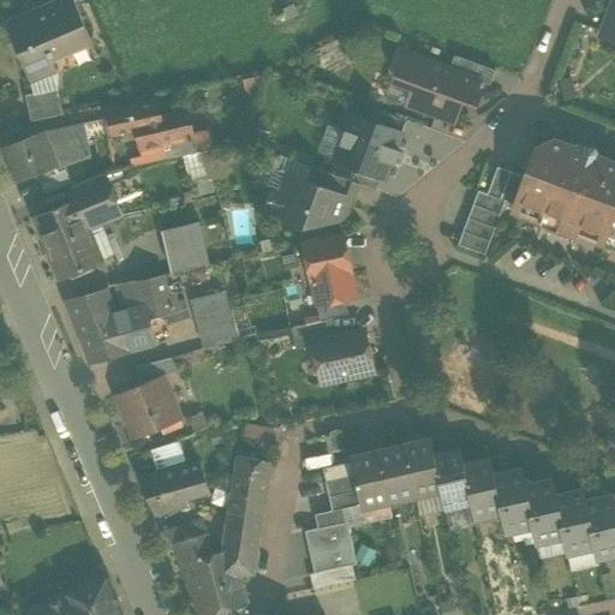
[(73,0),(57,0),(5,22),(31,83),(57,72),(51,57),(90,40),(73,0)]
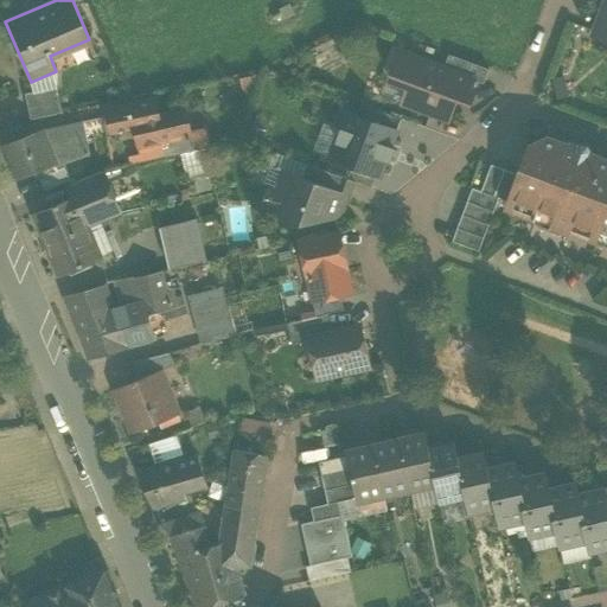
[(606,0),(595,32),(606,36),(606,0)]
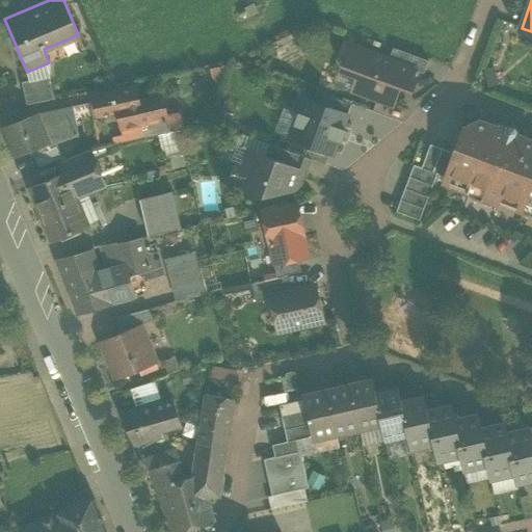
[(389,59),(351,46),(342,70),(337,68),(331,82),(392,105),(399,85),(407,88),(411,86),(414,81),(411,76),(414,69),(389,59)]
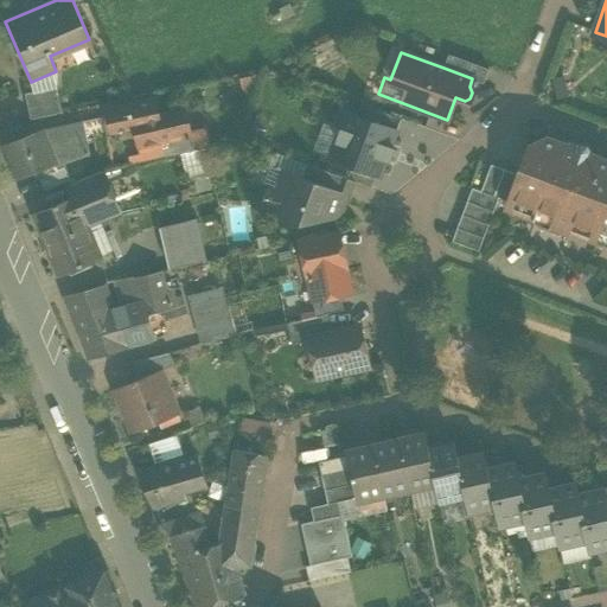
[(489,69),(448,55),(443,68),(472,78),(477,80),(477,81),(483,84),(489,69)]
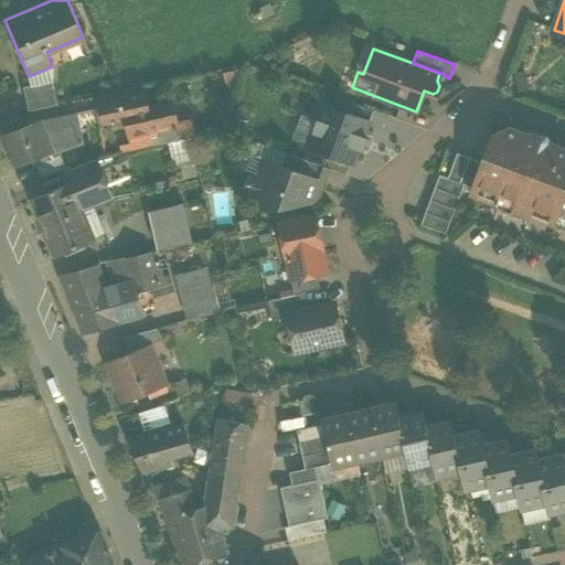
[(52,81),(23,87),(29,110),(57,105),(52,81)]
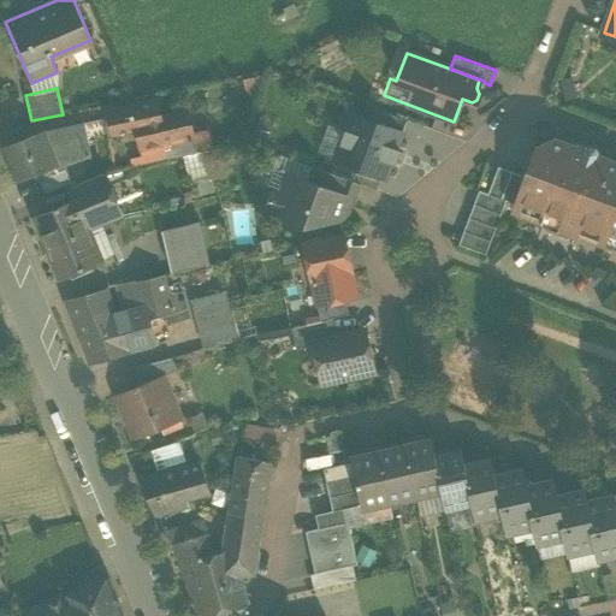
[(155,102),(110,113),(114,131),(137,126),(142,147),(166,142),(190,136),(185,113),(159,119),(155,102)]
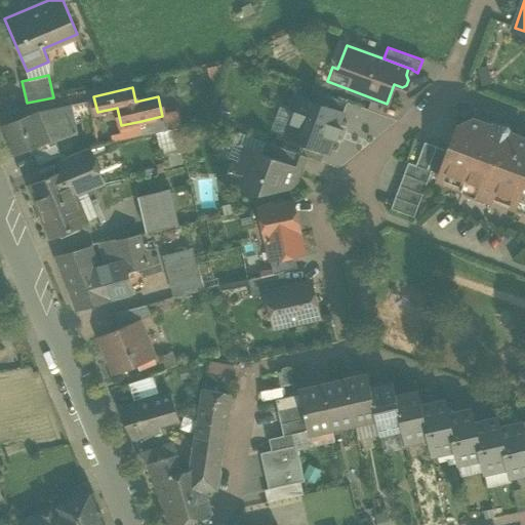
[(331,154),(351,113),(307,92),(287,133),(331,154)]
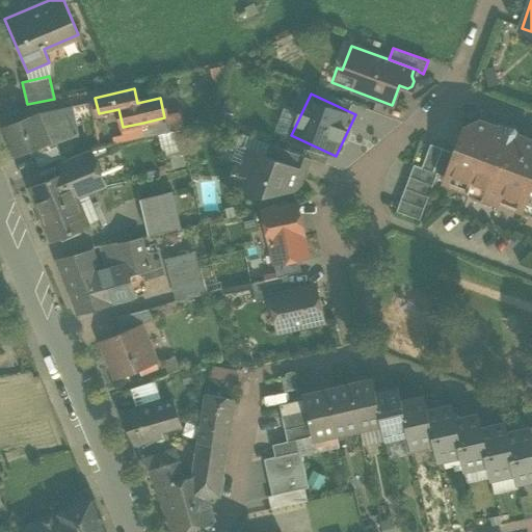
[(73,106),(37,114),(2,128),(15,157),(48,143),(49,145),(78,135),(73,106)]
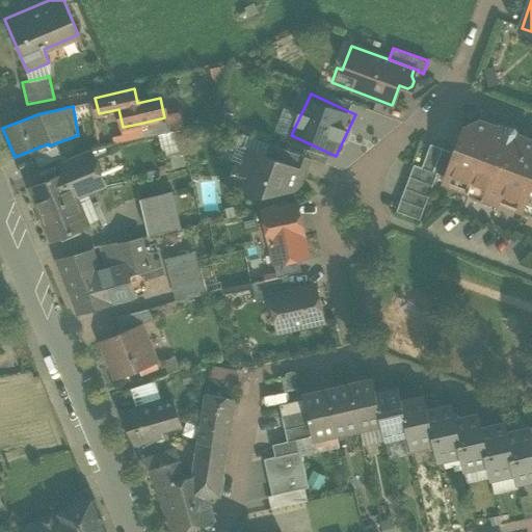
[(164,117),(143,123),(147,136),(168,131),(165,118),(164,117)]
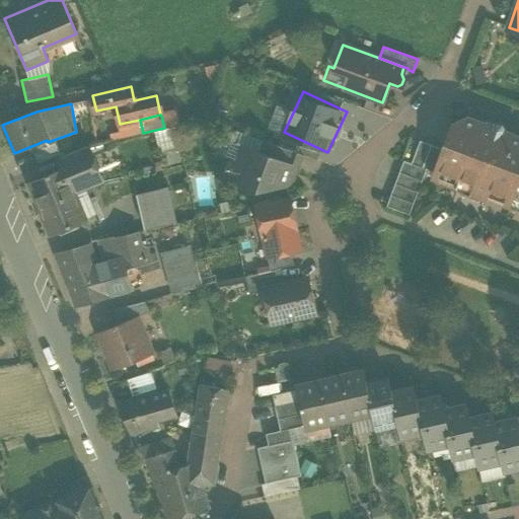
[(493,126),(467,117),(451,124),(442,149),(434,172),(432,178),(457,188),(457,189),(485,199),(509,207),(518,179),(518,136),(503,130),(504,129),(502,125),(497,123),(493,125),(493,126)]
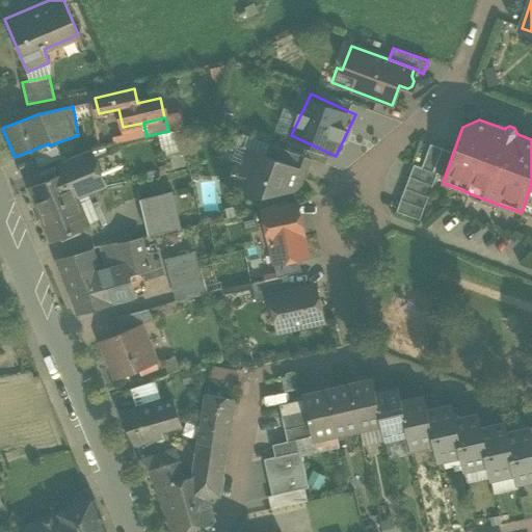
[(282,148),(270,143),(266,156),(277,160),(282,148)]
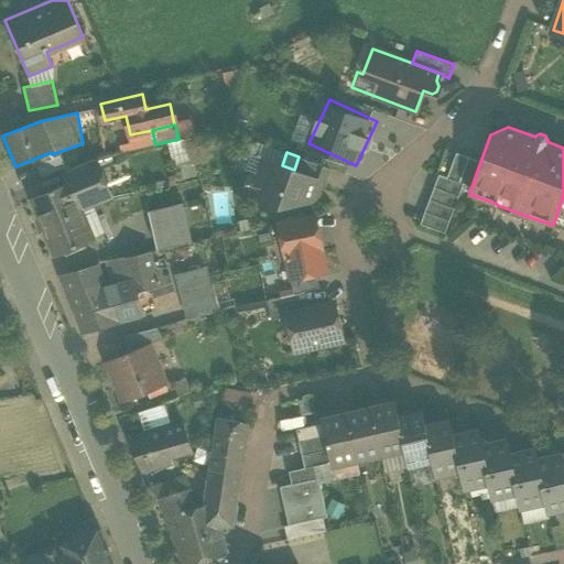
[(456,153),(446,177),(438,175),(420,224),(445,234),(463,184),(472,187),(480,162),(456,153)]
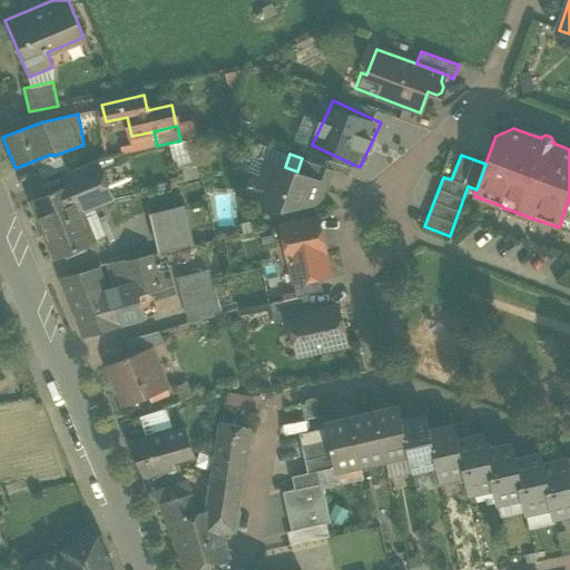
[(327,168),(302,158),(297,172),(323,180),(327,168)]
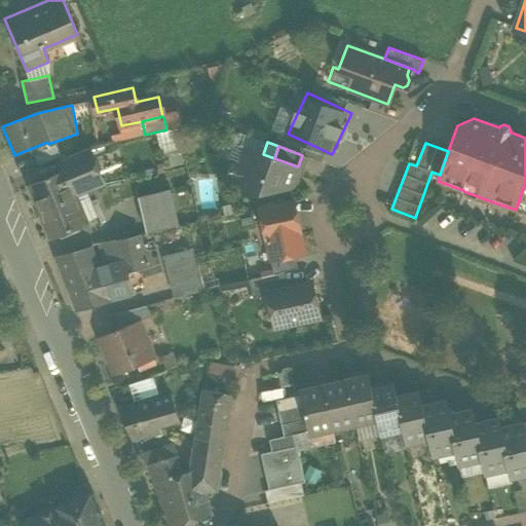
[(263,154),(247,148),(241,162),(232,159),(225,180),(241,186),(241,187),(249,196),(283,190),(293,182),(298,166),(274,158),(263,154)]
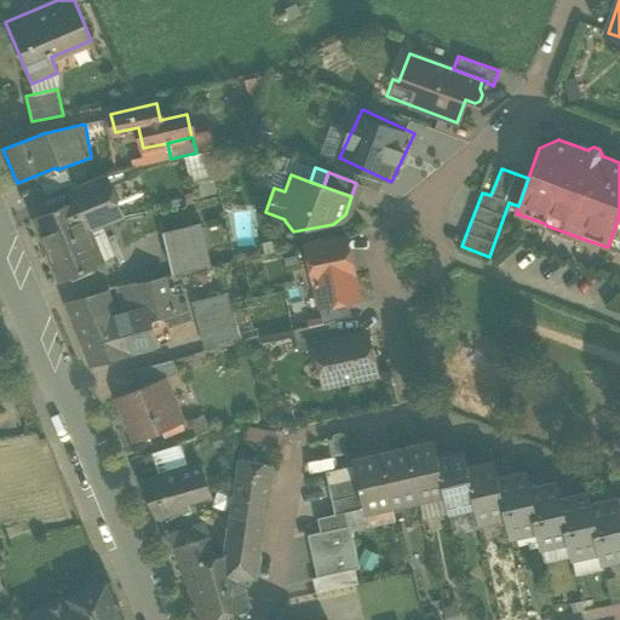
[(104,176),(70,189),(75,201),(78,206),(112,191),(105,176),(104,176)]
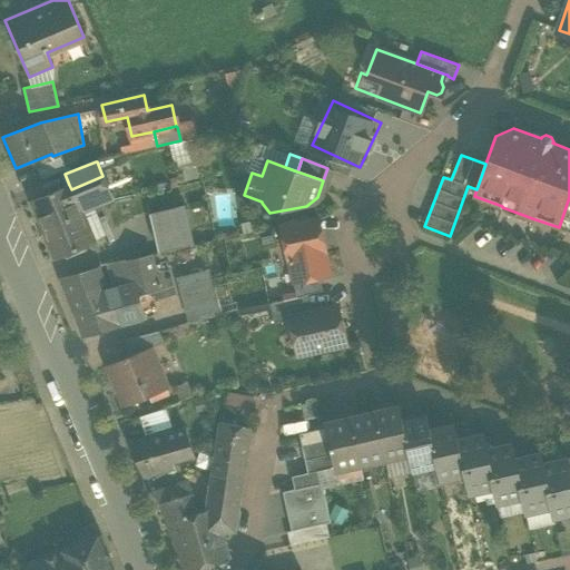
[(102,176),(71,189),(69,185),(32,200),(45,229),(81,214),(112,200),(102,176)]
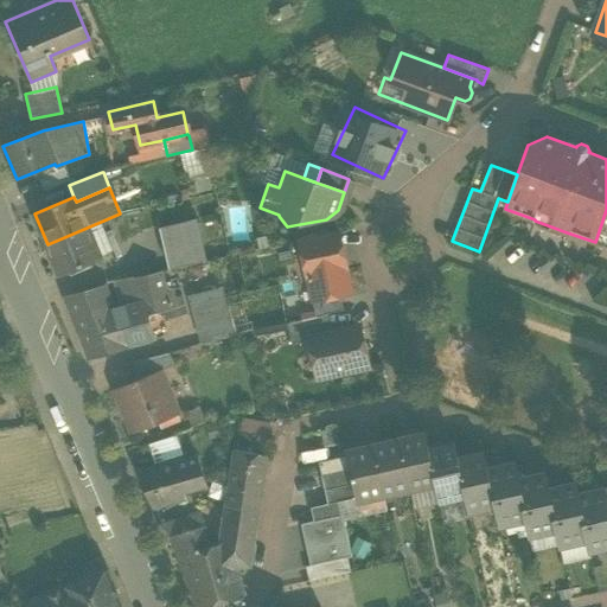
[(606,210),(595,242),(606,247),(606,210)]
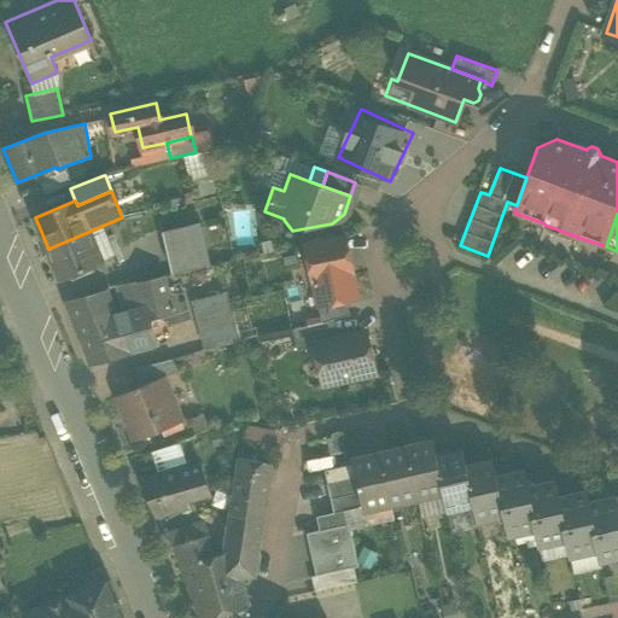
[(200,222),(162,232),(173,274),(210,266),(200,222)]
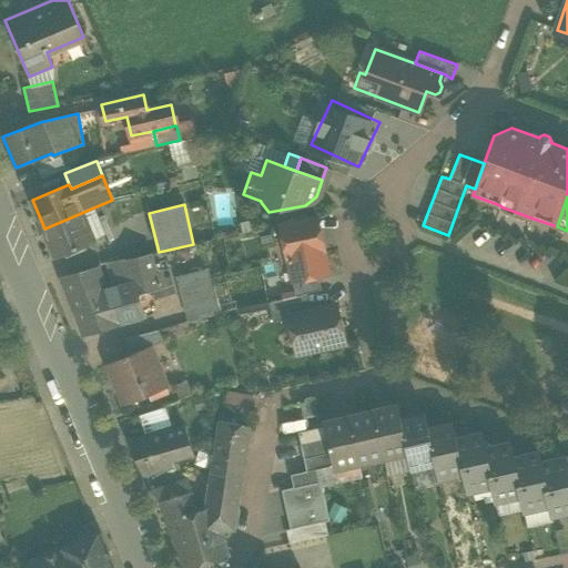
[(81,213),(44,229),(57,257),(93,242),(81,213)]
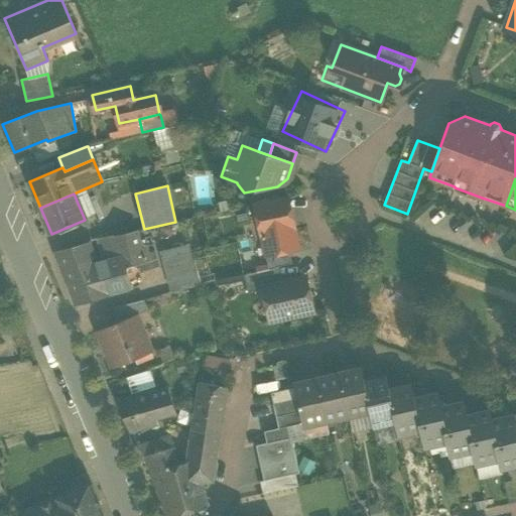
[(288,197),(254,205),(261,236),(294,229),(288,197)]
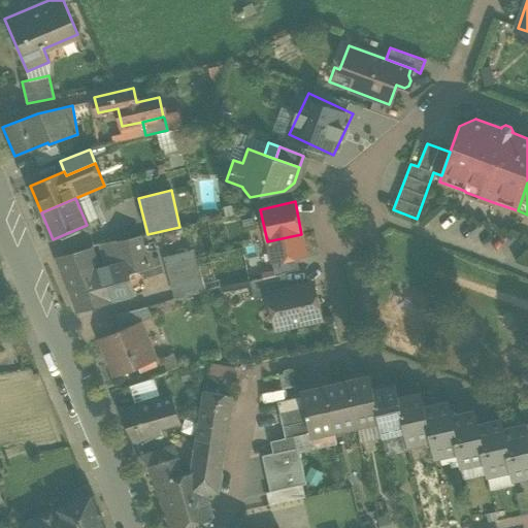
[(139,236),(117,241),(128,274),(142,270),(161,265),(158,257),(146,260),(139,236)]
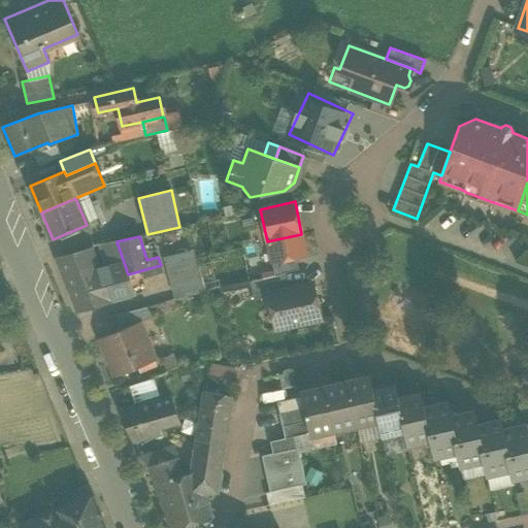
[(90,251),(59,259),(78,309),(134,295),(128,274),(117,241),(99,244),(106,267),(98,270),(98,269),(96,269),(90,251)]
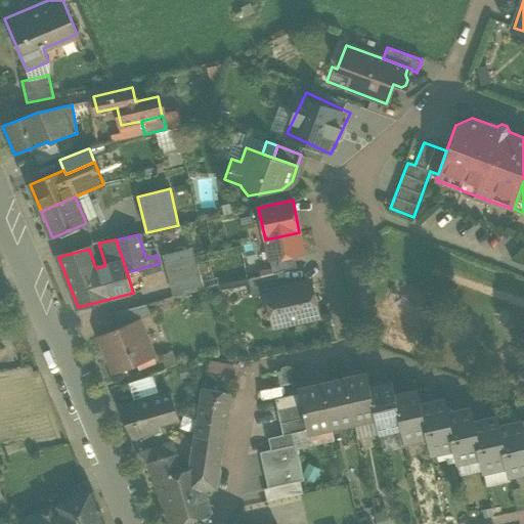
[(190,249),(163,256),(174,297),(202,290),(192,256),(190,249)]
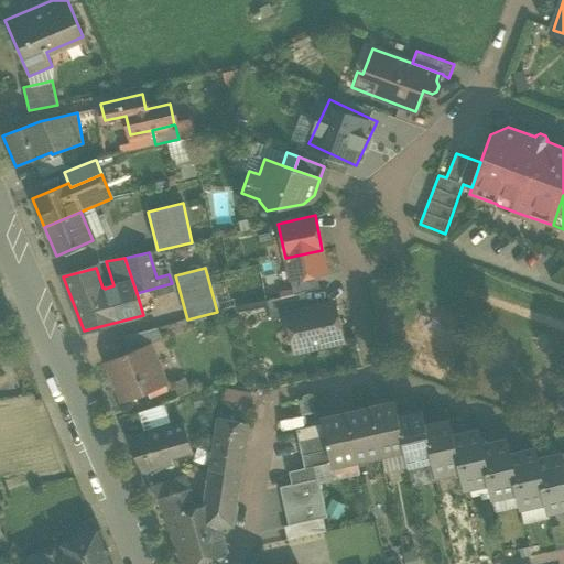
[(223,272),(207,275),(217,312),(231,308),(223,272)]
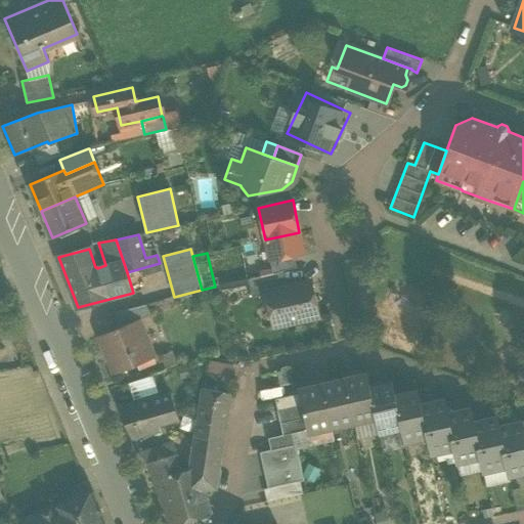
[(160,263),(141,268),(144,276),(162,271),(160,263)]
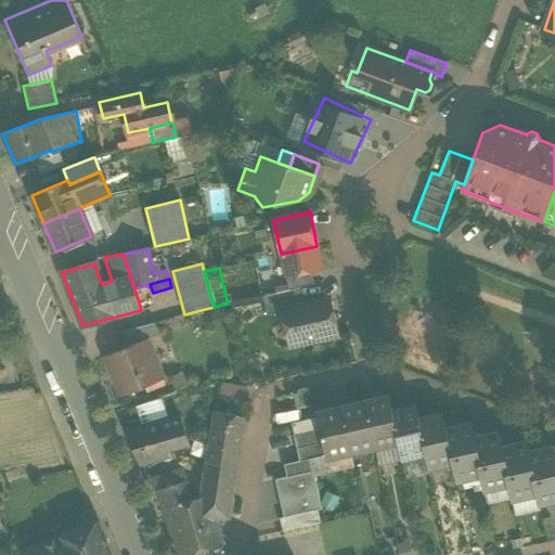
[(300,287),(262,295),(267,313),(283,310),(282,309),(304,304),(300,287)]
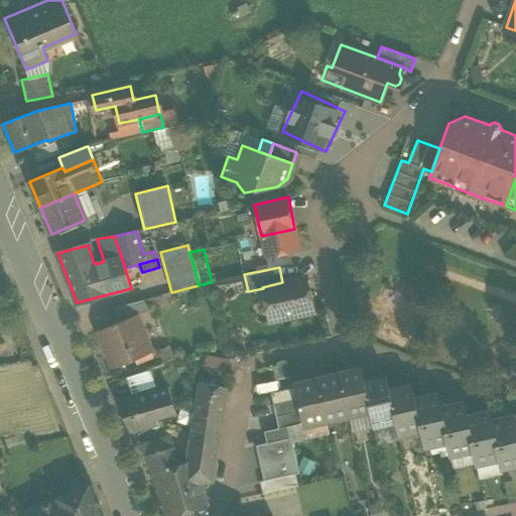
[(282,282),(262,287),(263,288),(266,301),(273,306),(276,318),(313,310),(305,277),(282,282)]
